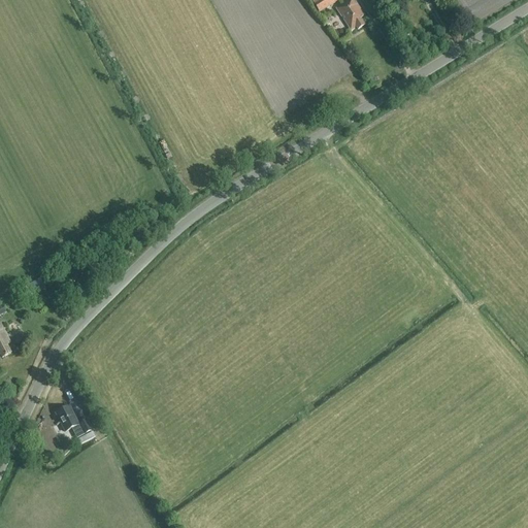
[(310,0),(320,13),(340,0),(339,0),(310,0)]
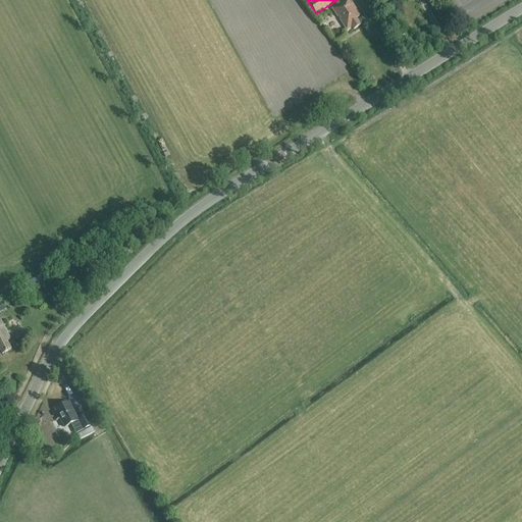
[(354,30),(361,25),(356,18),(360,16),(350,0),(347,0),(332,9),(347,31),(352,28),(354,30)]
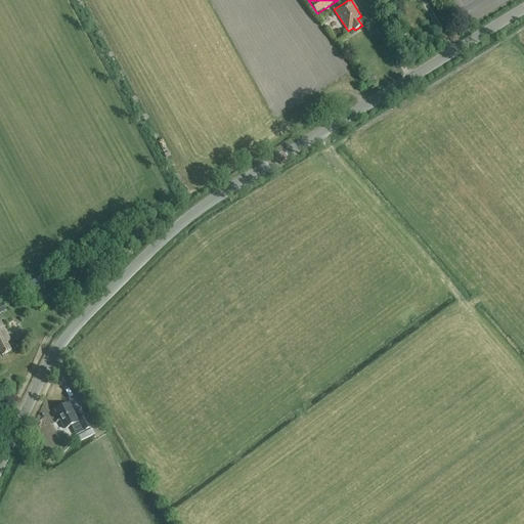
[(83,274),(79,266),(71,271),(75,278),(83,274)]
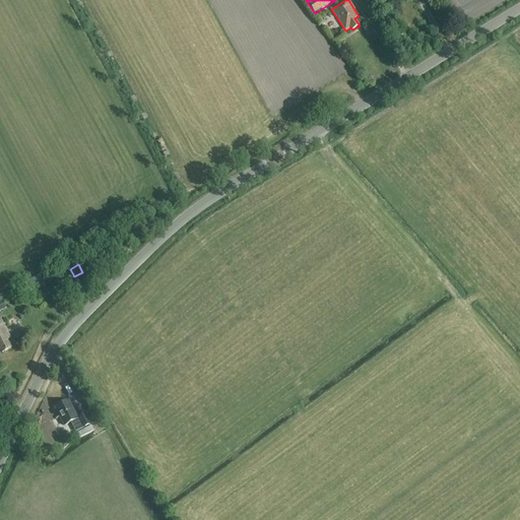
[(2,353),(10,349),(6,340),(10,339),(0,320),(0,350),(1,350),(2,353)]
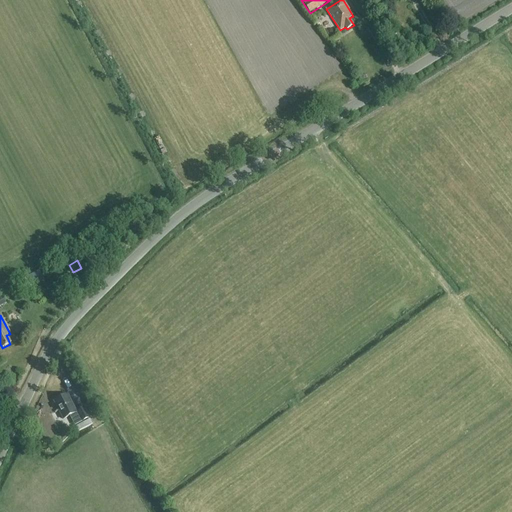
[(67,395),(54,402),(63,420),(70,417),(75,426),(89,419),(84,409),(76,413),(67,395)]
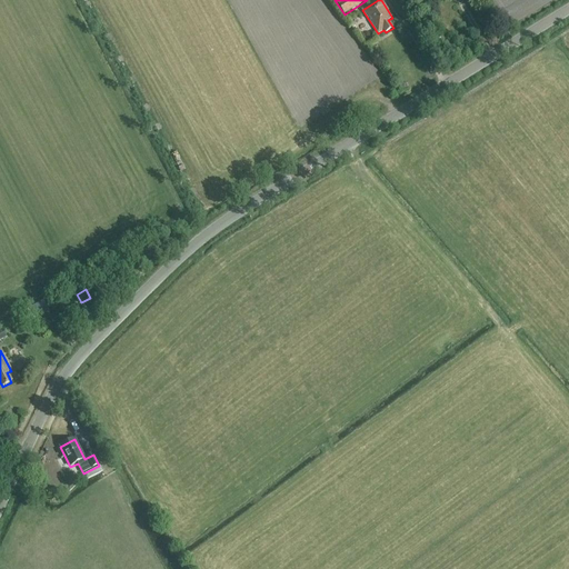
[(99,466),(85,473),(86,477),(87,479),(99,472),(101,471),(99,466)]
